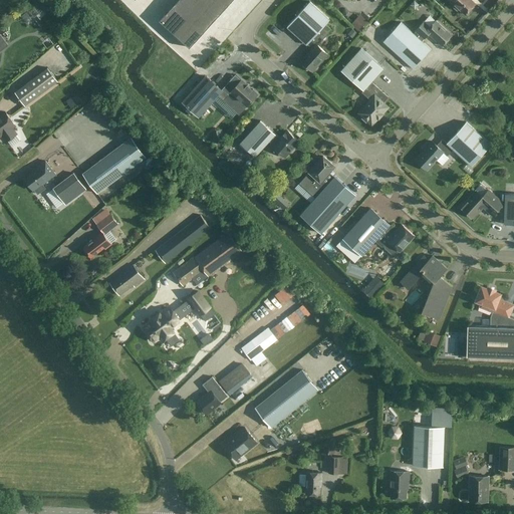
[(178,0),(160,20),(190,48),(232,0),(178,0)]
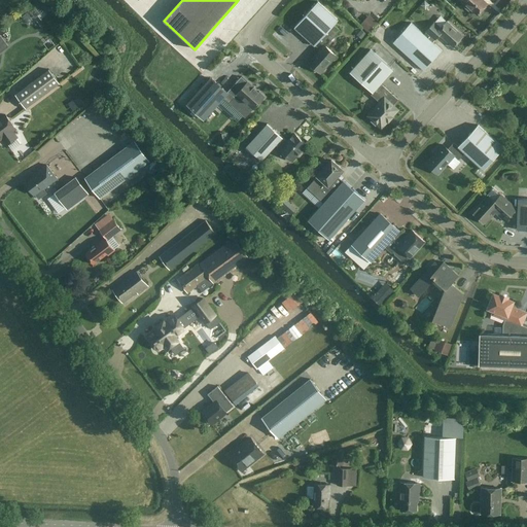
[(477,15),(487,3),(483,0),(459,0),(465,5),(465,8),(468,10),(470,10),(477,15)]
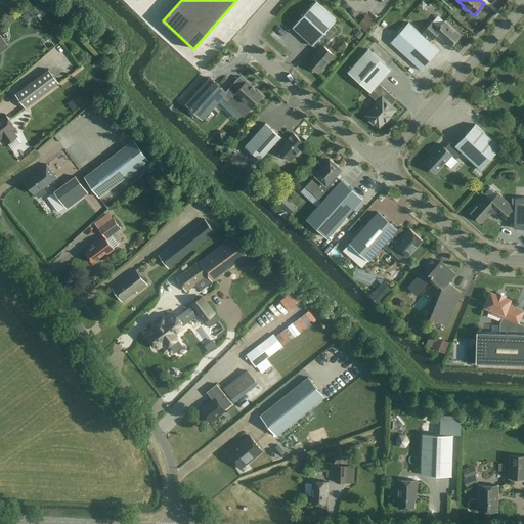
[(338,31),(332,25),(336,20),(315,2),(293,28),(313,46),(317,49),(306,62),(318,74),(335,56),(323,46),(338,31)]
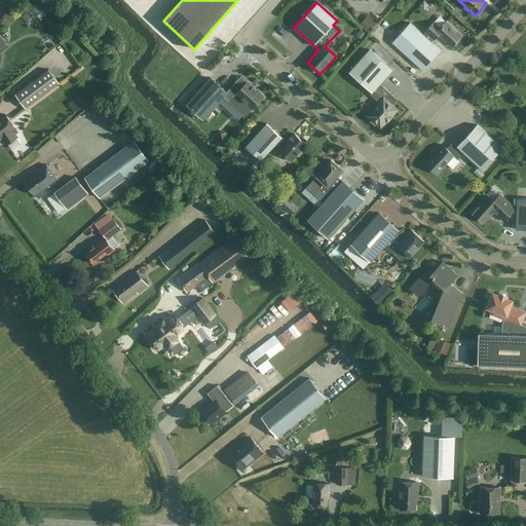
[(360,25),(369,33),(378,23),(368,14),(360,25)]
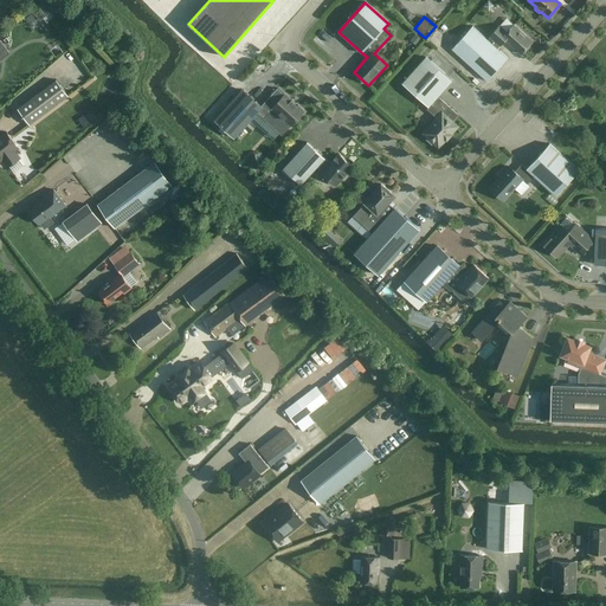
[(472,26),(452,49),(488,82),(508,58),(497,49),(500,45),(501,46),(505,40),(521,55),(533,42),(514,25),(507,32),(500,26),(490,36),(490,37),(488,40),(472,26)]
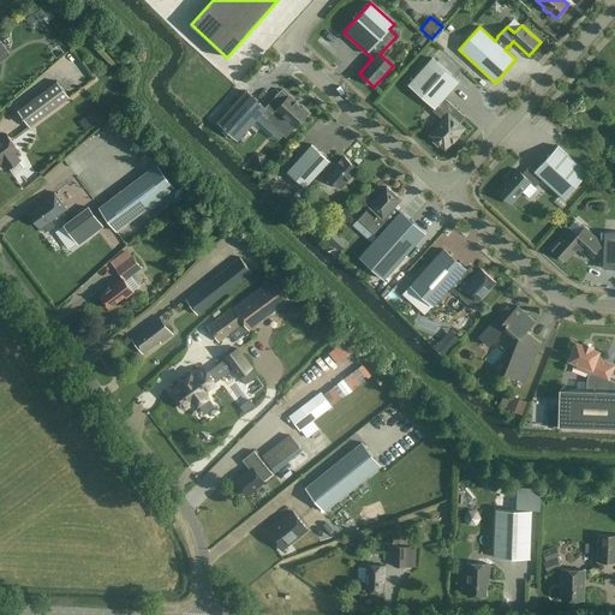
[(439,148),(441,145),(445,149),(452,141),(453,142),(458,137),(457,136),(464,129),(459,124),(465,117),(445,97),(459,82),(433,58),(408,84),(435,108),(433,111),(443,120),(429,135),(434,139),(431,142),(439,148)]
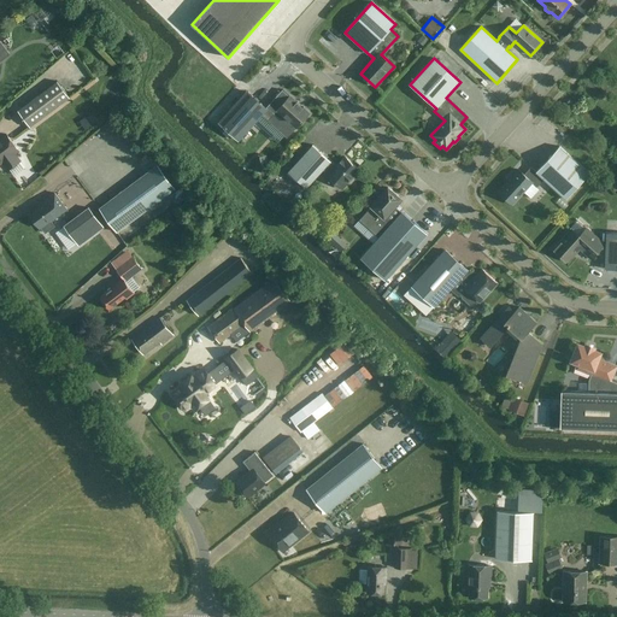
[(58,82),(18,111),(30,128),(70,98),(58,82)]
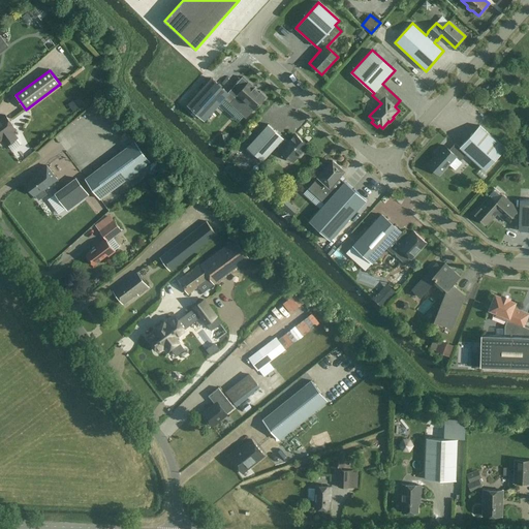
[(242,90),(236,85),(227,93),(212,79),(188,105),(197,114),(205,120),(225,96),(231,102),(235,98),(247,110),(250,105),(254,110),(265,98),(248,83),(242,90)]
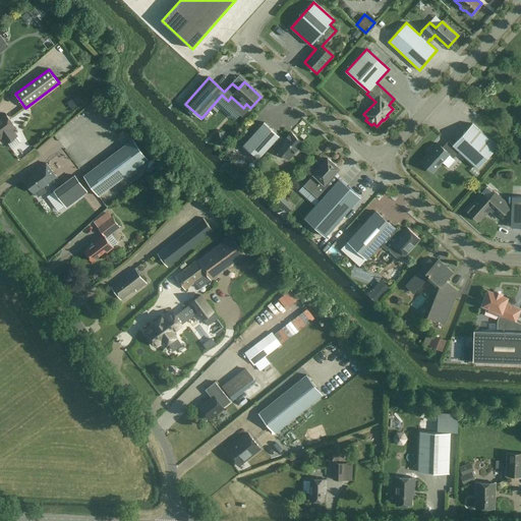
[(80,96),(75,100),(81,108),(87,103),(80,96)]
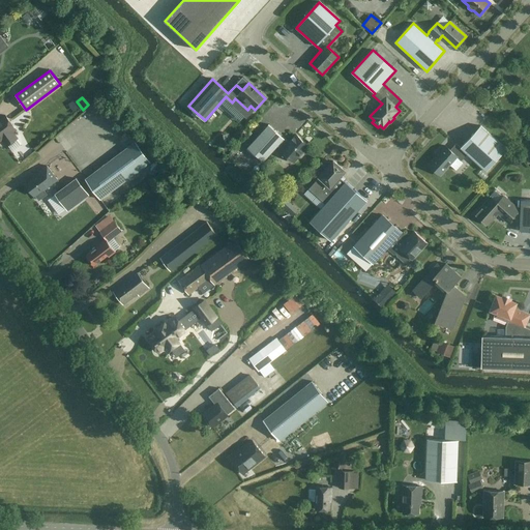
[(0,140),(2,139),(7,146),(17,139),(12,133),(16,129),(5,116),(0,119),(0,140)]
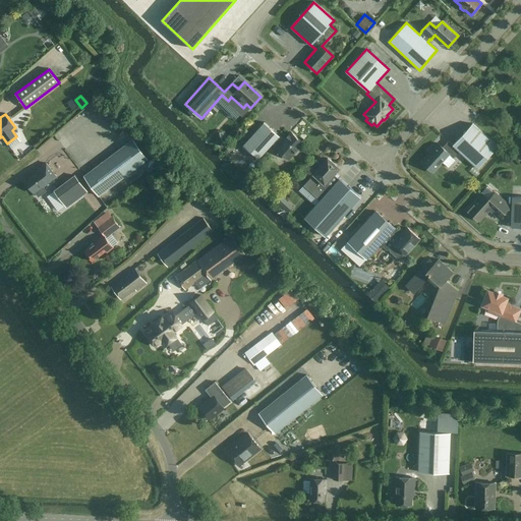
[(264,122),(243,146),(258,160),(272,145),(289,159),(293,154),(294,155),(296,155),(299,152),(299,149),(298,149),(303,143),(291,132),(284,140),(264,122)]
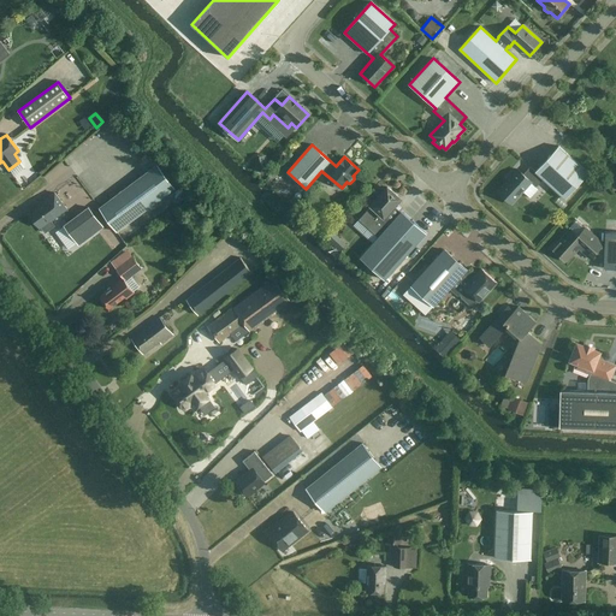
[(510,179),(498,191),(511,205),(531,183),(535,187),(543,179),(566,199),(588,173),(558,147),(535,172),(529,167),(523,175),(517,170),(509,178),(510,179)]
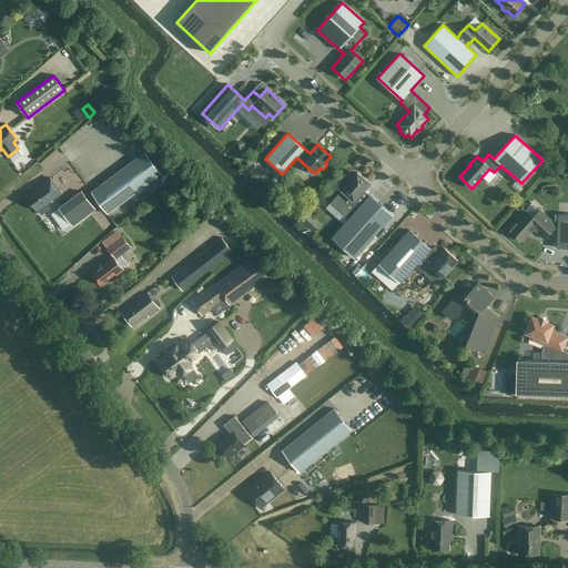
[(105,168),(119,159),(108,143),(102,148),(107,154),(100,159),(105,168)]
